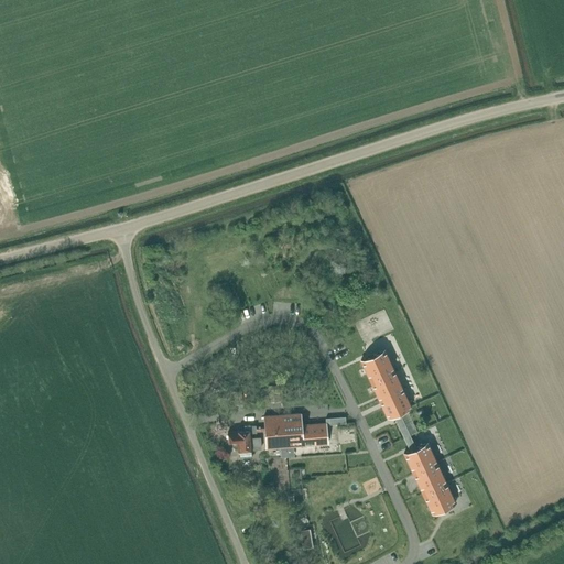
[(361,360),(370,380),(394,369),(384,349),(361,360)]
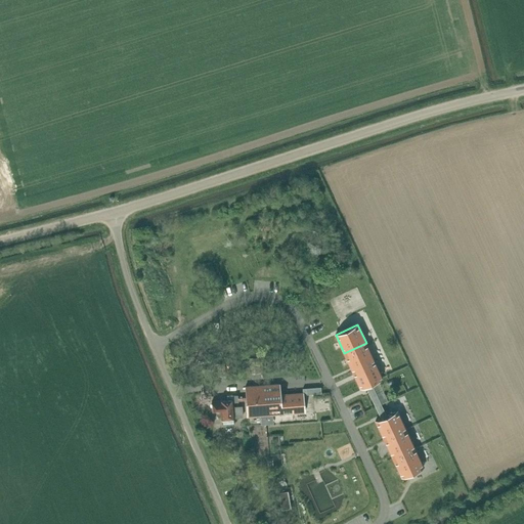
[(366,343),(344,353),(352,372),(359,387),(359,388),(365,385),(369,392),(379,413),(384,411),(375,390),(370,383),(382,377),(375,361),(366,343)]
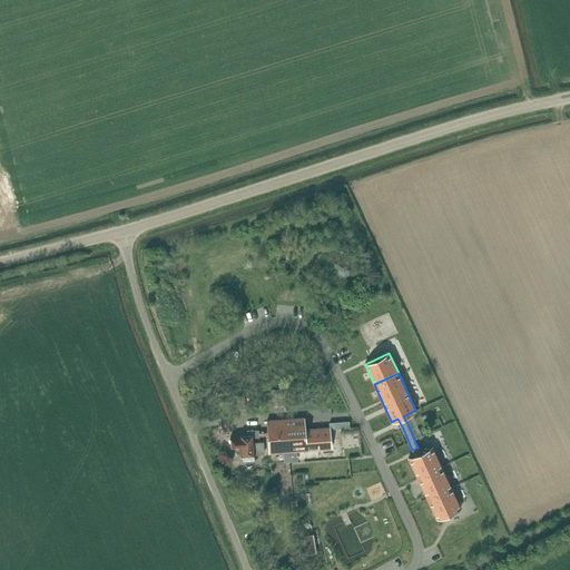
[(282,387),(271,389),(271,406),(283,405),(282,387)]
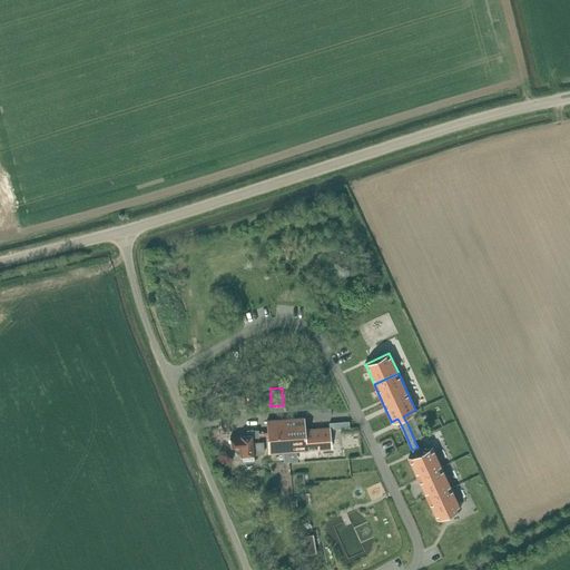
[(246,395),(235,396),(236,410),(247,409),(246,395)]
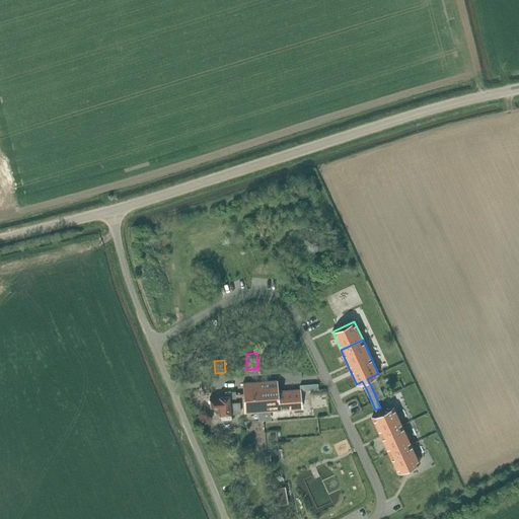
[(277,380),(242,382),(245,413),(301,409),(300,388),(278,390),(277,380)]
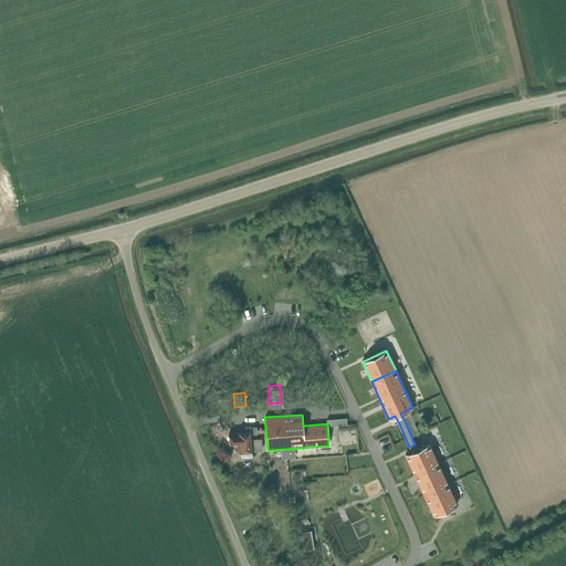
[(259,432),(258,429),(258,426),(247,427),(247,431),(239,431),(239,432),(230,432),(231,443),(240,443),(240,452),(241,451),(242,458),(254,457),(253,450),(254,450),(263,449),(262,438),(253,439),(253,433),(259,433),(259,432)]
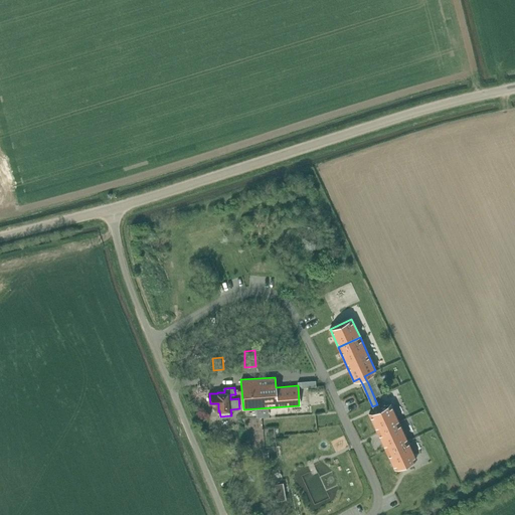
[(390,403),(368,413),(377,432),(399,421),(390,403)]
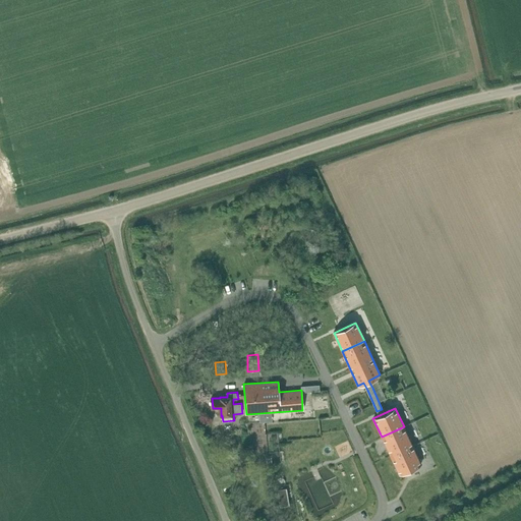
[(404,426),(382,437),(399,474),(420,464),(404,426)]
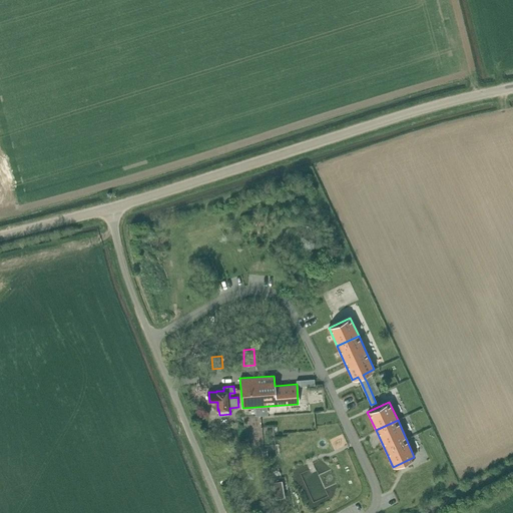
[(282,480),(274,481),(277,498),(285,496),(282,480)]
